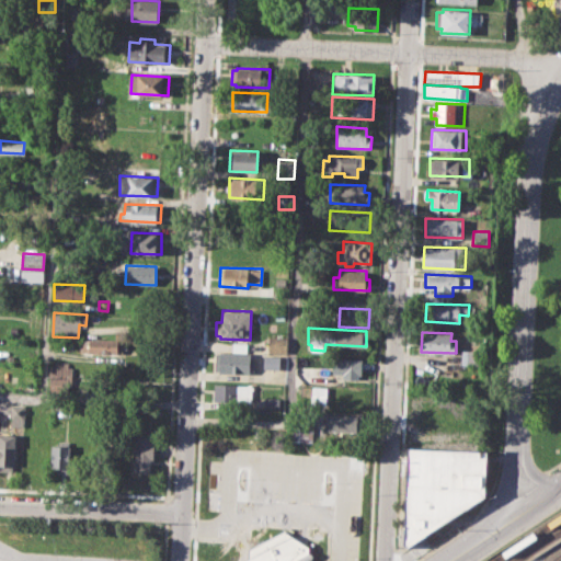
[(270,336),(287,336),(286,353),(268,352),(270,336)]
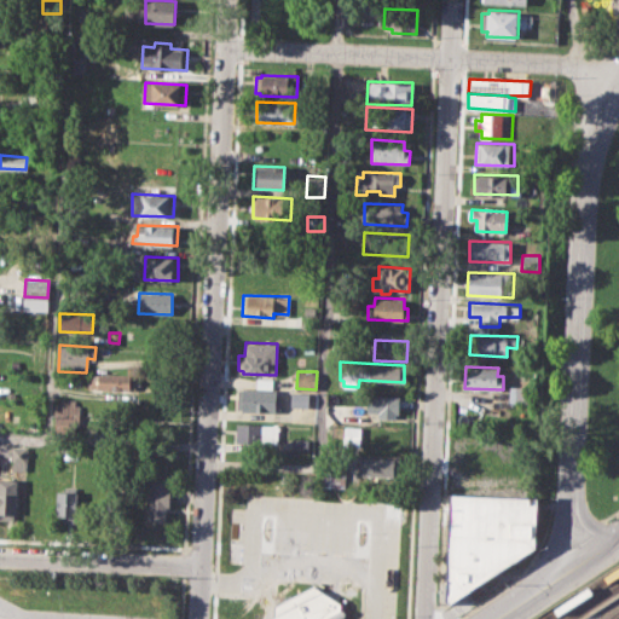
[(91,372),(137,375),(136,389),(91,387),(91,372)]
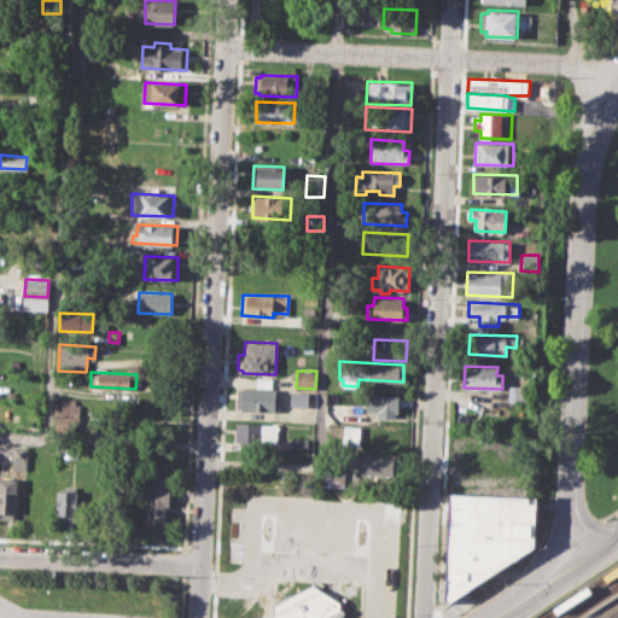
[(509,385),(529,386),(528,402),(509,401),(509,385)]
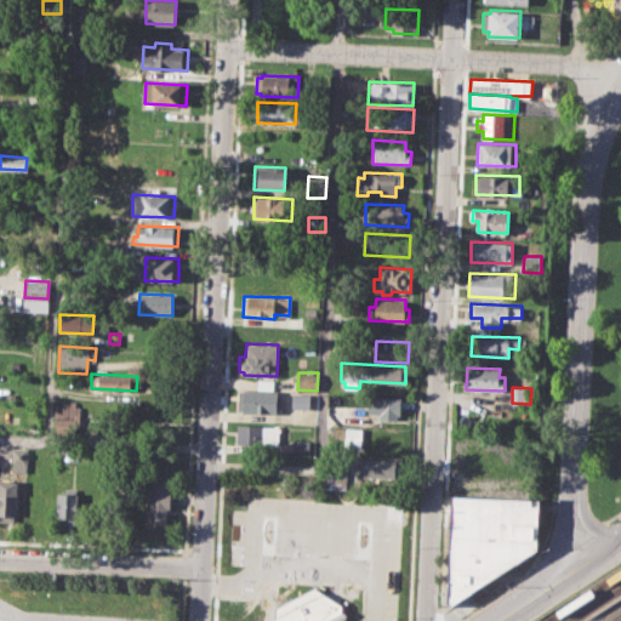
[(244,389),(277,391),(277,399),(281,399),(281,409),(277,409),(277,412),(244,412),(244,409),(238,409),(238,400),(244,400),(244,389)]
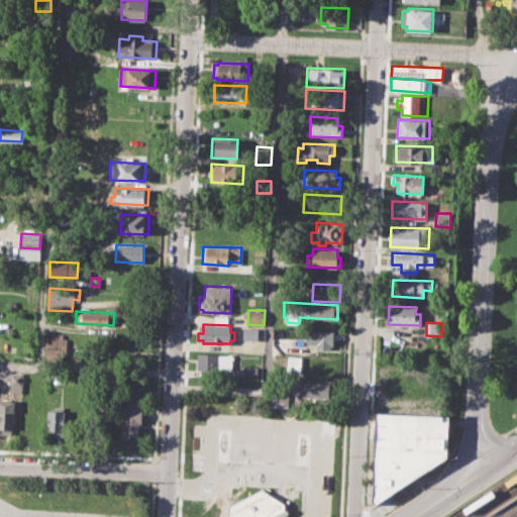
[(244,327),(257,327),(257,339),(243,339),(244,327)]
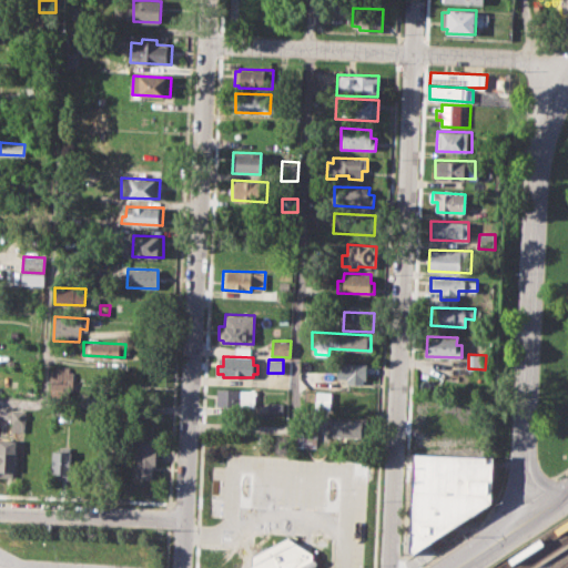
[(337,361),(367,363),(366,378),(364,378),(363,384),(347,384),(348,378),(336,377),(337,361)]
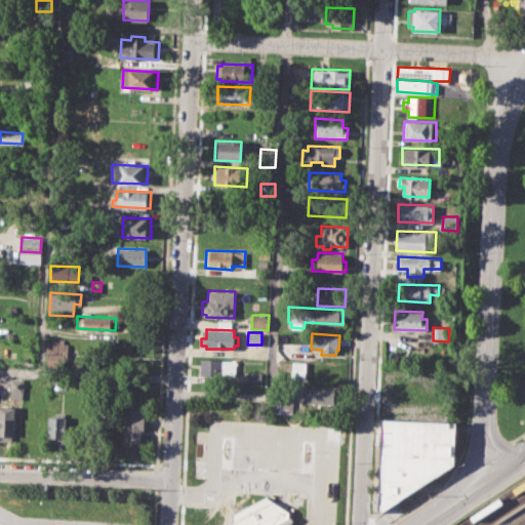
[(52,338),(66,338),(65,363),(46,362),(46,342),(51,342),(52,338)]
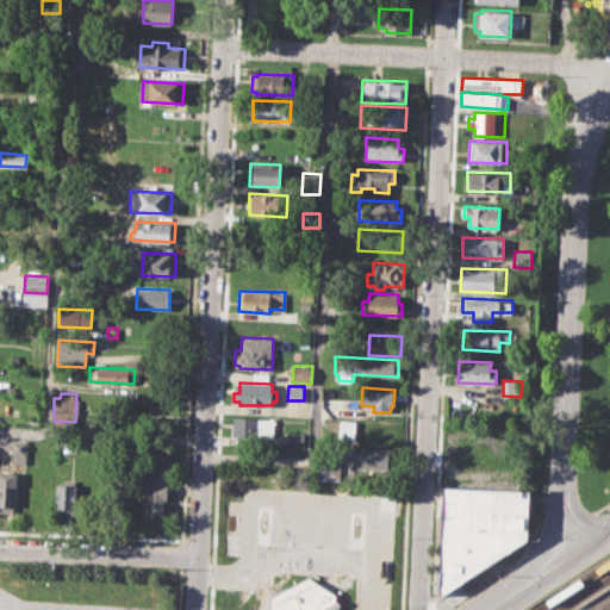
[(232,416),(274,417),(273,436),(232,435),(232,416)]
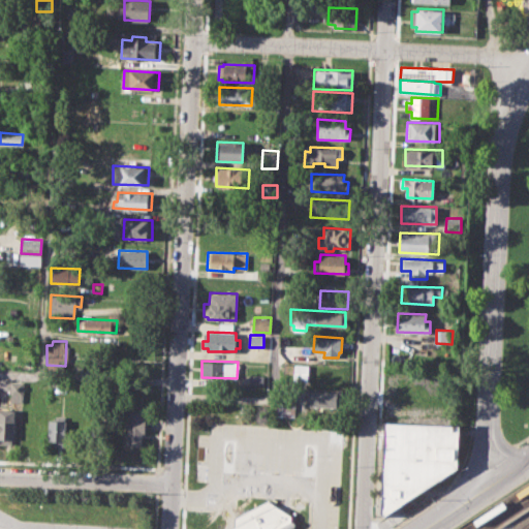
[(296,365),(309,365),(308,381),(294,380),(296,365)]
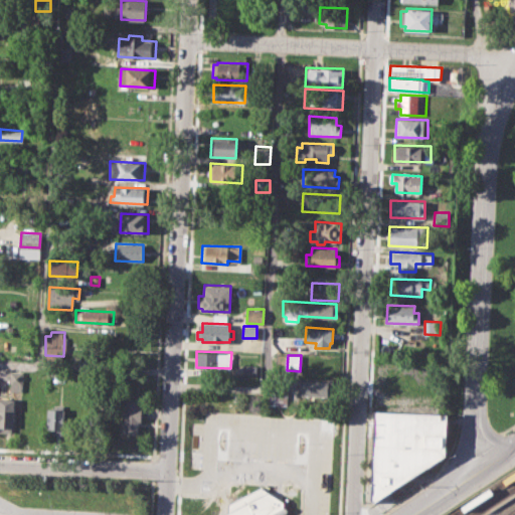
[(243,364),(256,365),(256,374),(242,373),(243,364)]
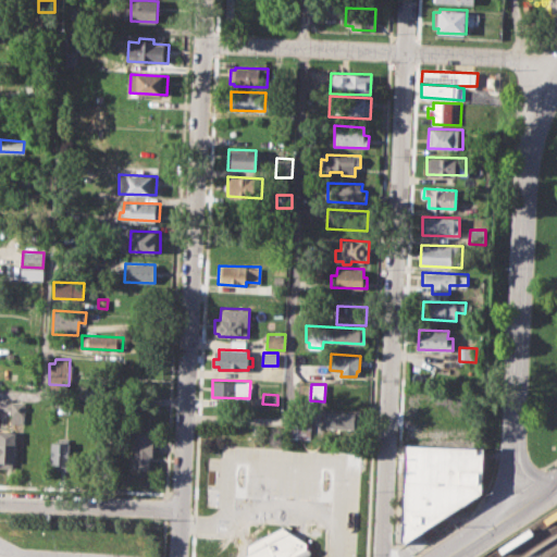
[(12,401),(25,403),(24,423),(11,422),(12,401)]
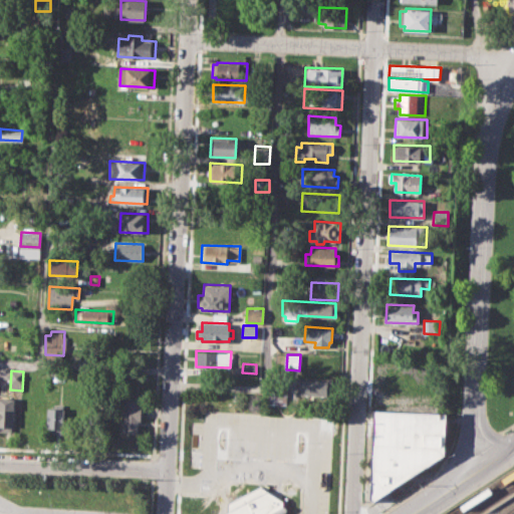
[(137,399),(138,374),(124,373),(123,398),(137,399)]
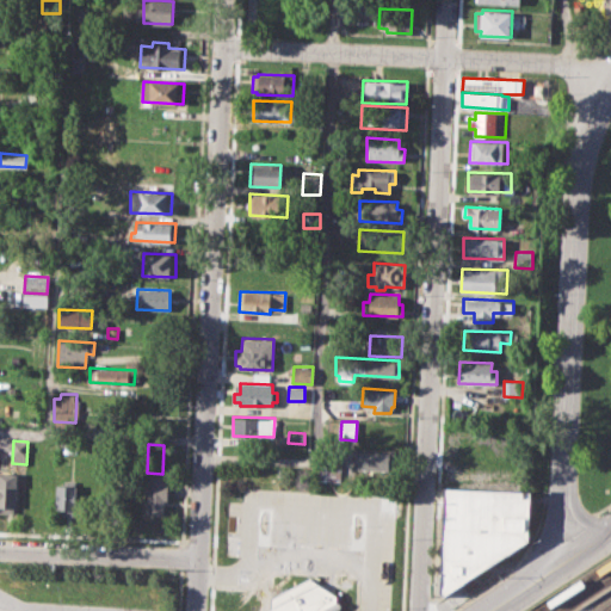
[(356,450),(395,452),(394,470),(355,469),(356,450)]
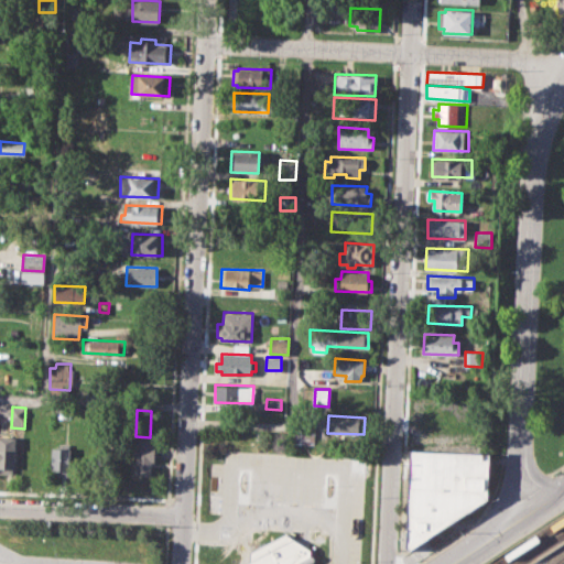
[(294,427),(315,429),(314,445),(293,444),(294,427)]
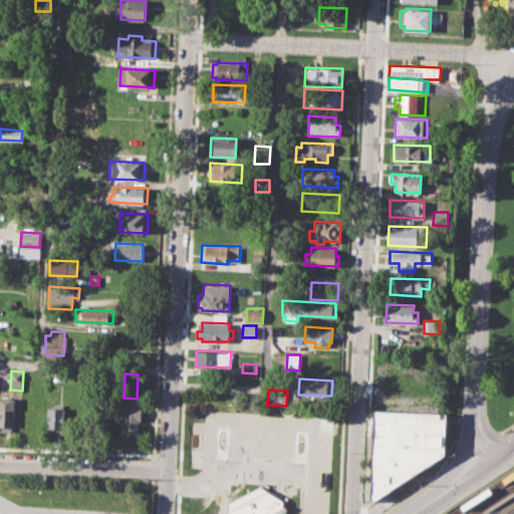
[(0,397),(14,398),(12,432),(0,431),(0,397)]
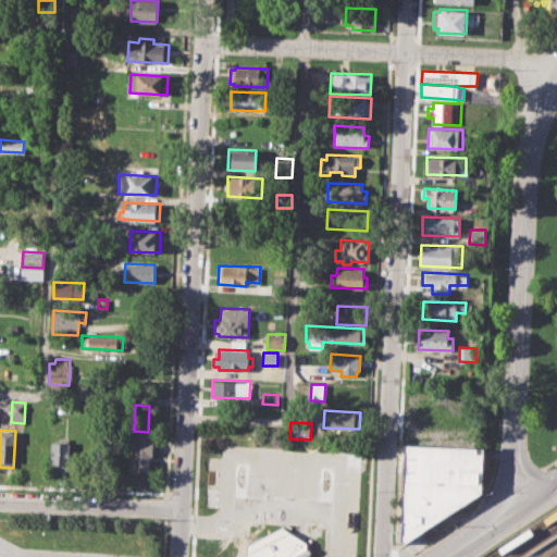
[(135,432),(151,433),(149,470),(133,469),(135,432)]
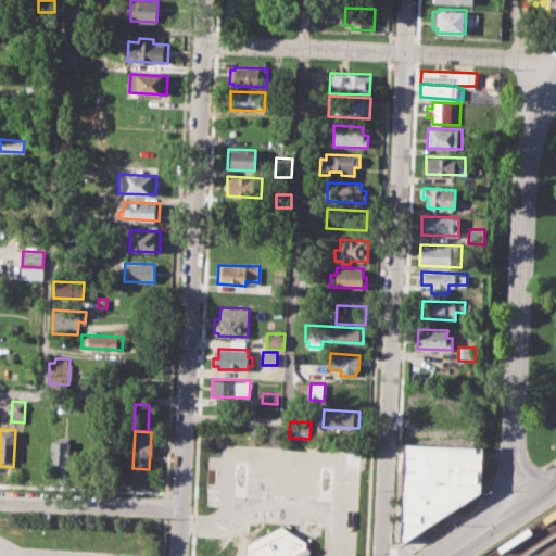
[(51,442),(59,442),(59,438),(68,438),(68,469),(51,468),(51,442)]
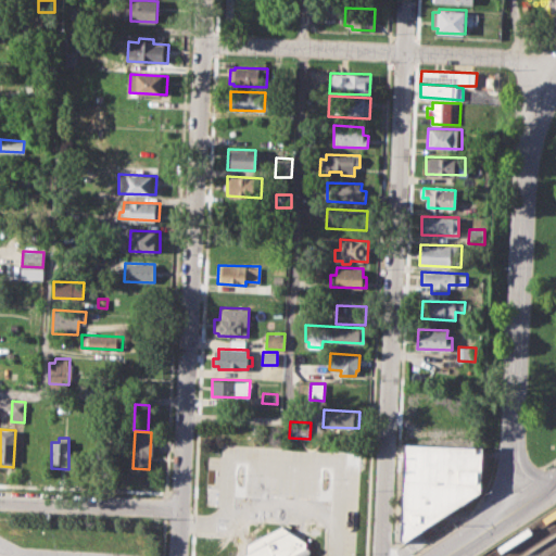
[(400,538),(404,444),(482,447),(480,493),(404,544),(400,538)]
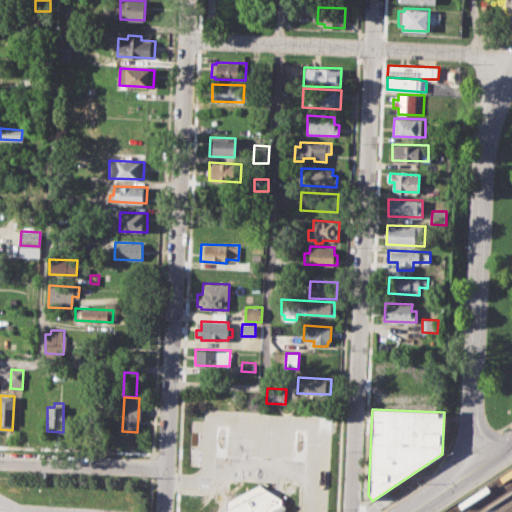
[(283,511),(285,500),(258,484),(228,500),(223,493),(217,497),(217,511),(283,511)]
